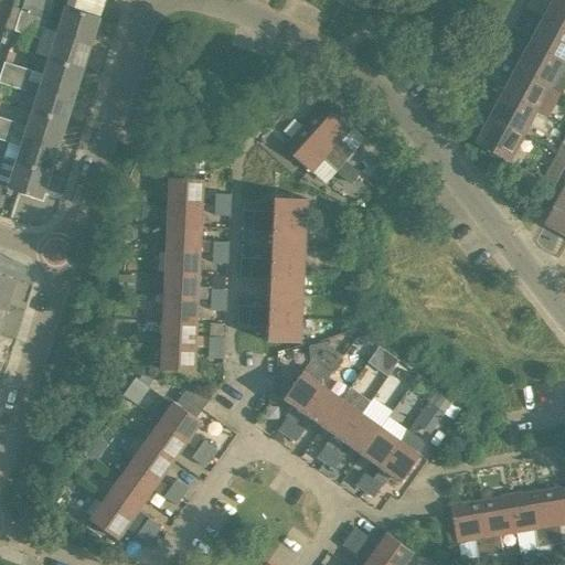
[(564,0),(552,0),(542,20),(564,31),(564,0)]
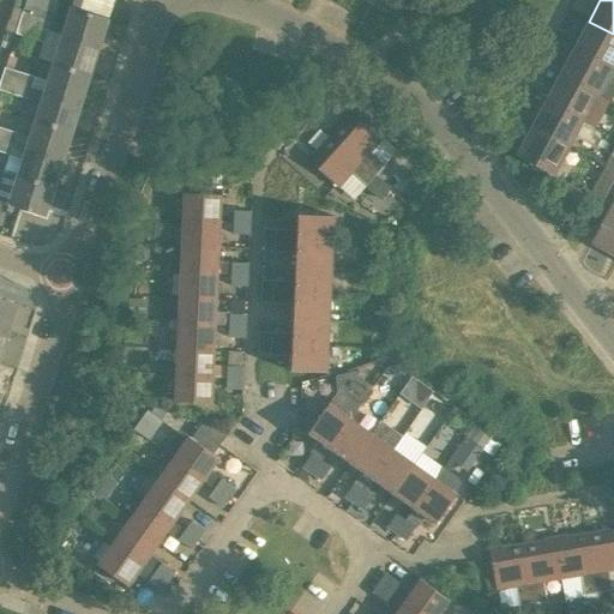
[(53,22),(49,32),(64,37),(100,49),(109,19),(72,8),(67,25),(53,22)]
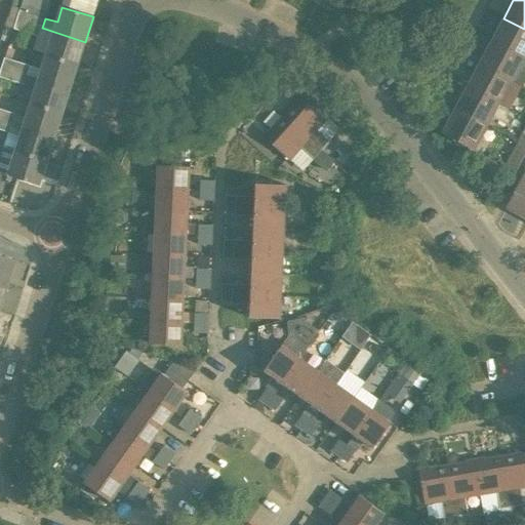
[(18,10),(15,19),(42,28),(45,18),(18,10)]
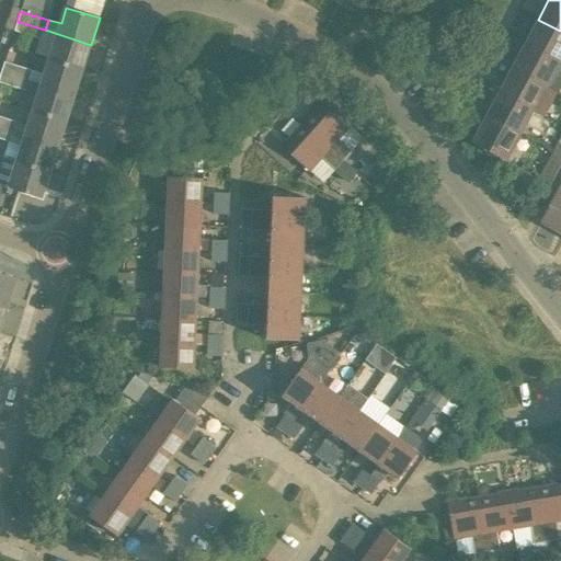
[(13,31),(16,21),(10,19),(7,29),(13,31)]
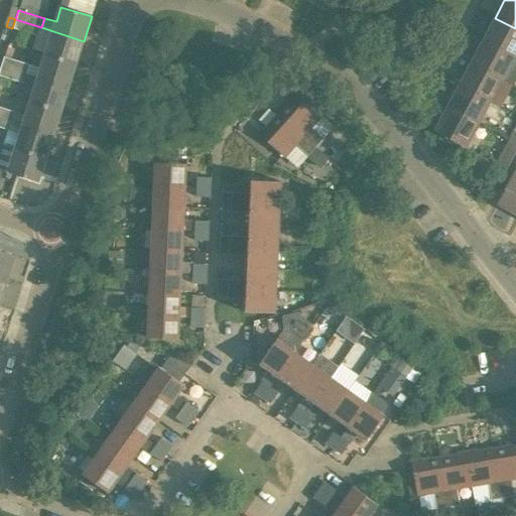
[(515,54),(515,28),(495,18),(483,40),(515,57),(515,54)]
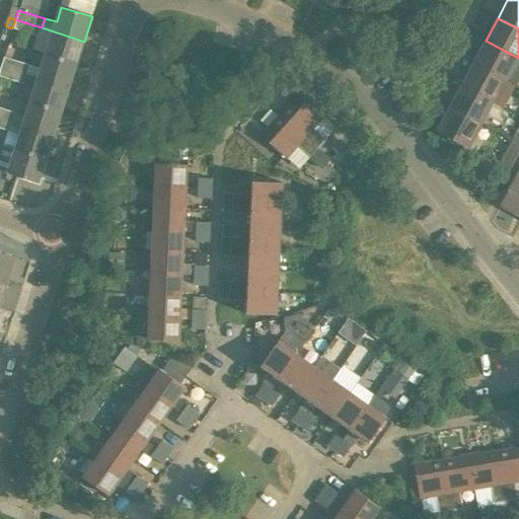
[(42,27),(15,19),(12,28),(39,36),(42,27)]
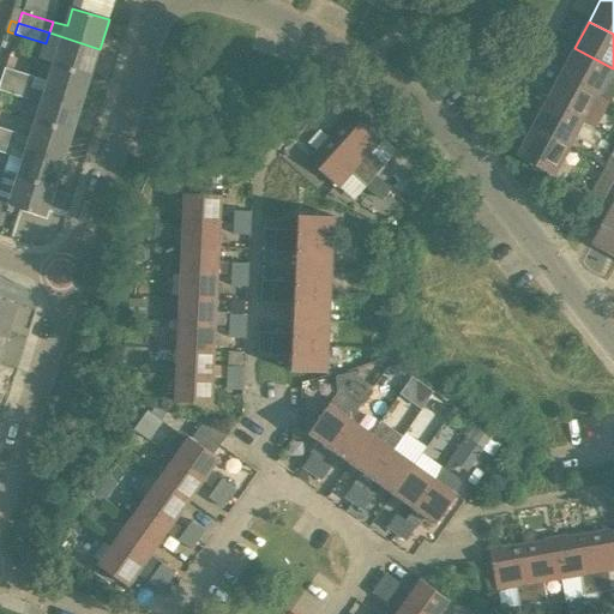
[(46,43),(40,61),(54,65),(90,77),(100,49),(49,32),(46,43)]
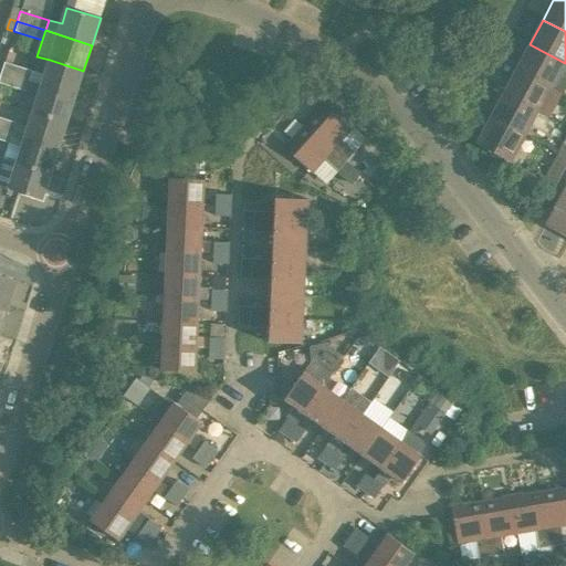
[(565,63),(530,44),(517,69),(552,87),(565,63)]
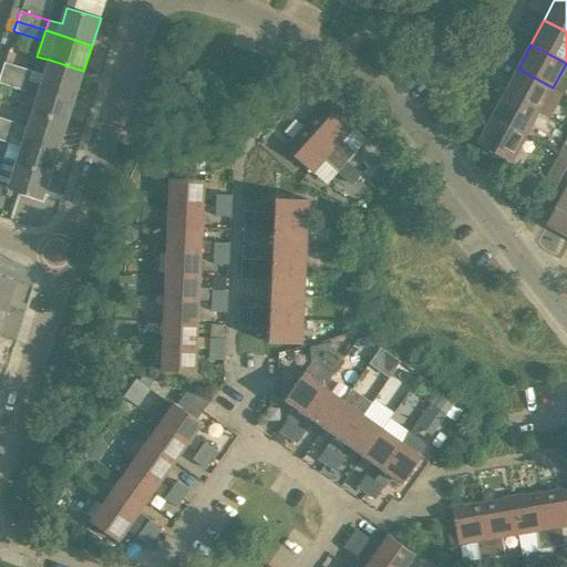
[(50,60),(42,86),(59,92),(75,96),(80,84),(83,71),(50,60)]
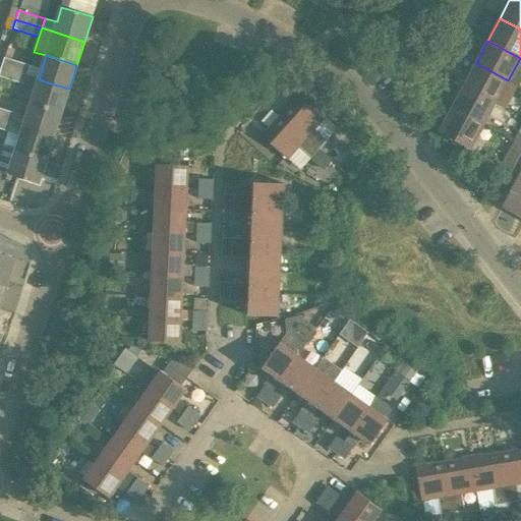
[(4,57),(1,67),(25,75),(29,65),(4,57)]
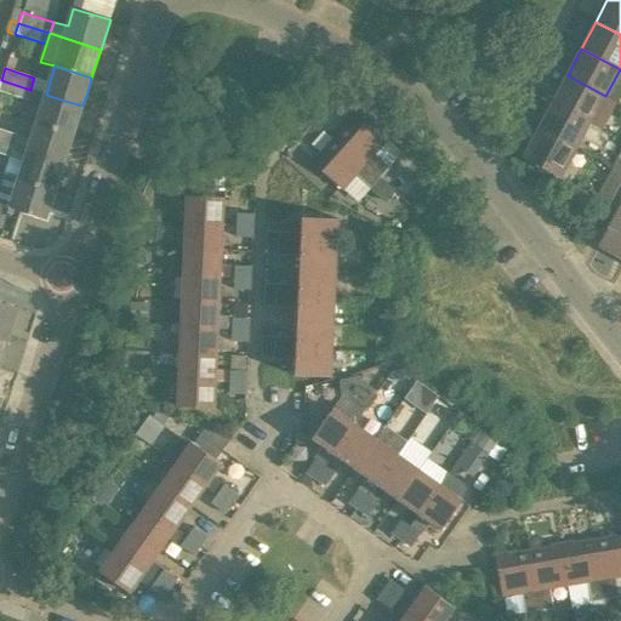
[(605,96),(568,75),(553,102),(591,123),(605,96)]
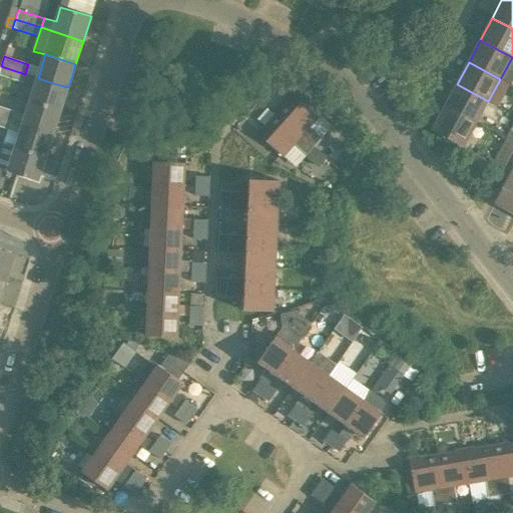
[(25,74),(1,66),(0,67),(0,76),(22,83),(25,74)]
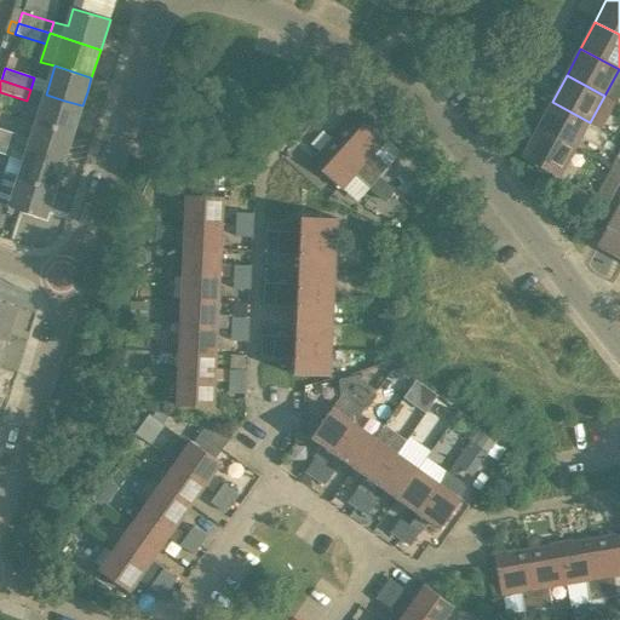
[(40,114),(36,122),(56,128),(74,135),(78,120),(82,105),(64,101),(46,95),(42,105),(40,114)]
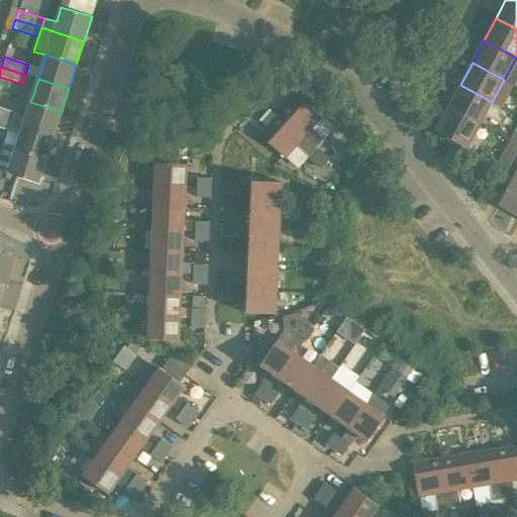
[(492,102),(460,85),(448,107),(480,124),(492,102)]
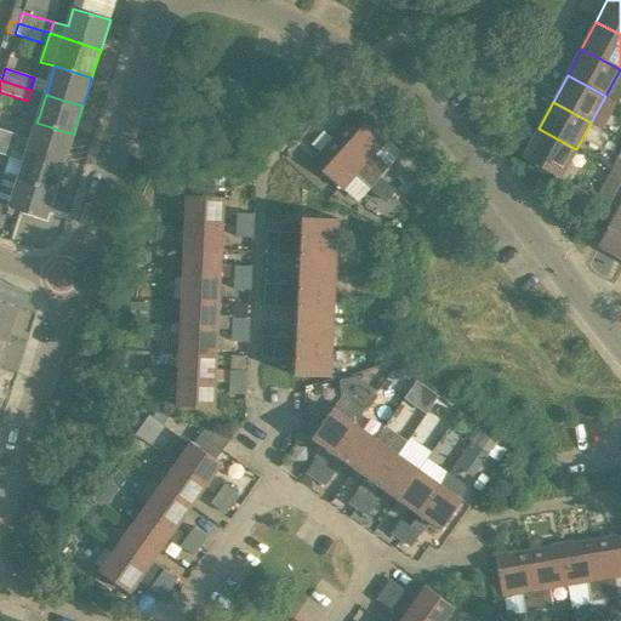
[(357,113),(334,138),(377,178),(386,167),(374,155),(387,140),(385,138),(357,113)]
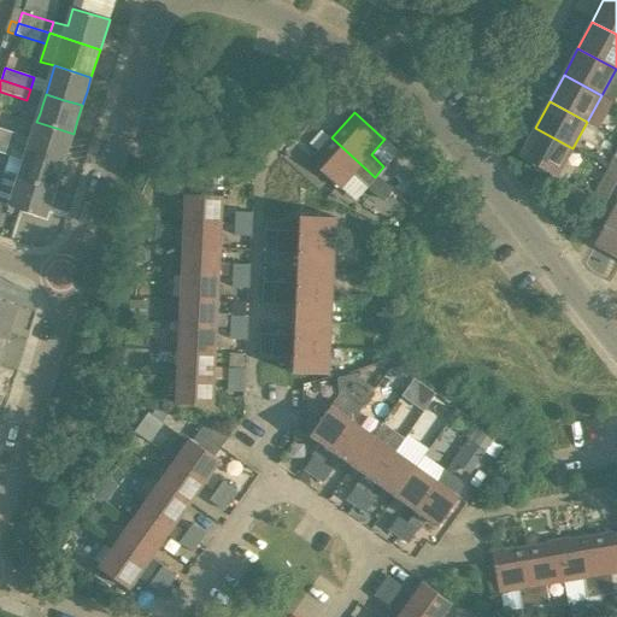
[(74,134),(36,122),(28,151),(64,162),(74,134)]
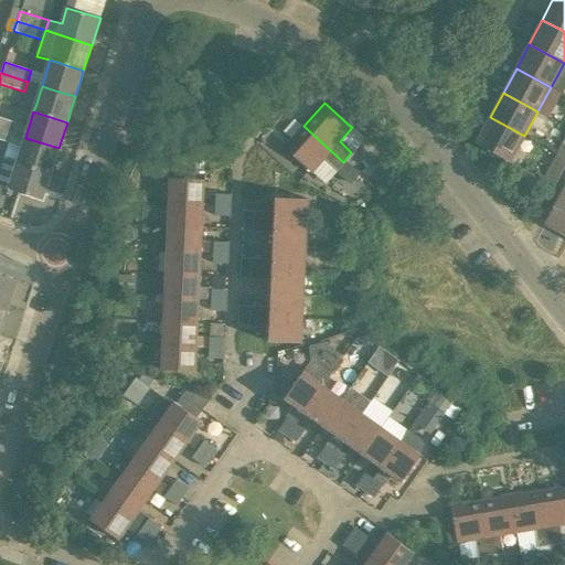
[(0,117),(0,128),(12,132),(14,123),(0,117)]
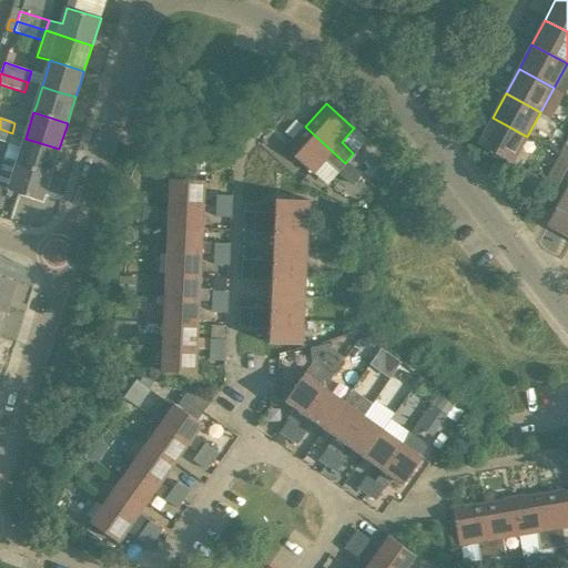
[(513,163),(527,137),(493,118),(478,144),(513,163)]
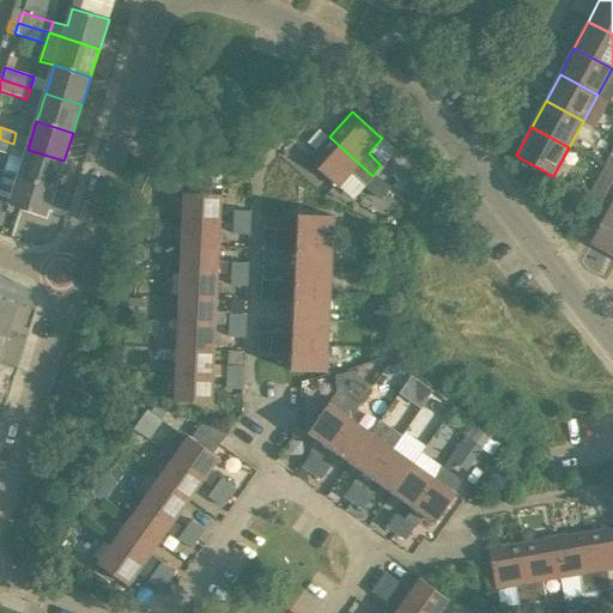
[(329,137),(307,162),(337,189),(350,175),(364,188),(377,199),(387,188),(382,184),(374,177),(372,176),(329,137)]
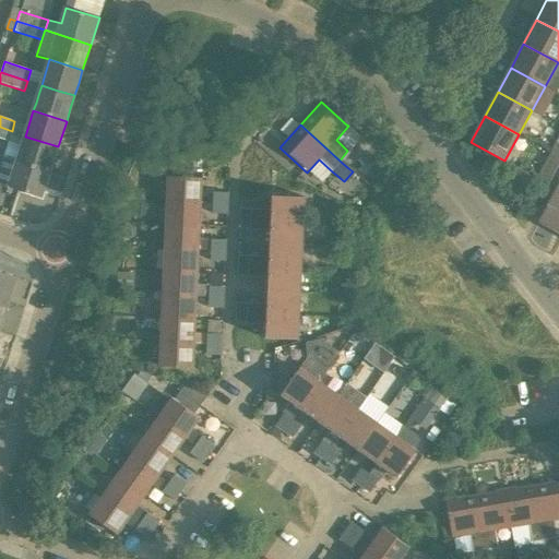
[(0,138),(9,141),(12,131),(0,127),(0,138)]
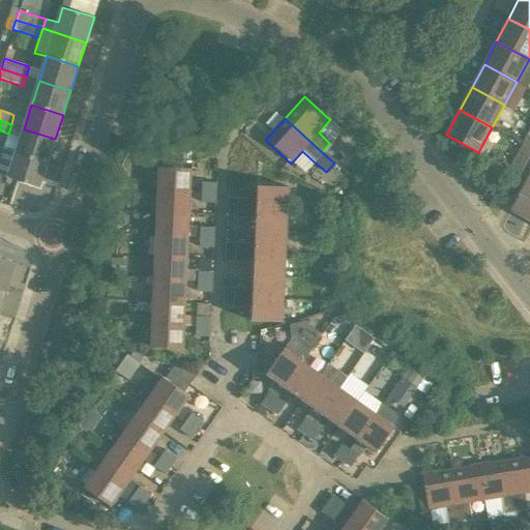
[(55,139),(24,129),(17,153),(48,164),(55,139)]
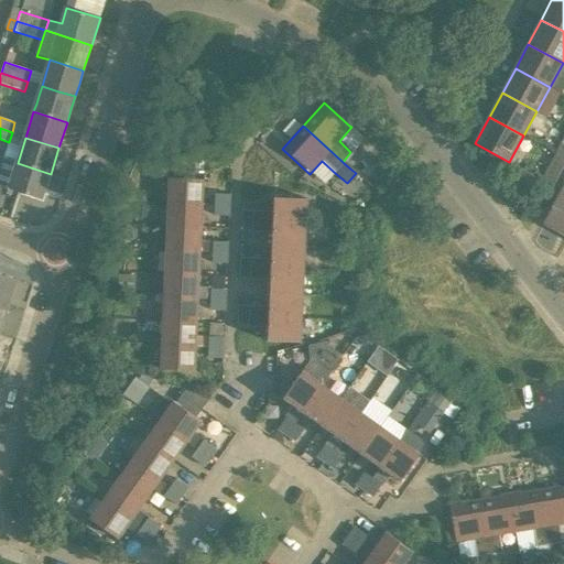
[(350,152),(343,162),(344,163),(351,170),(360,160),(350,152)]
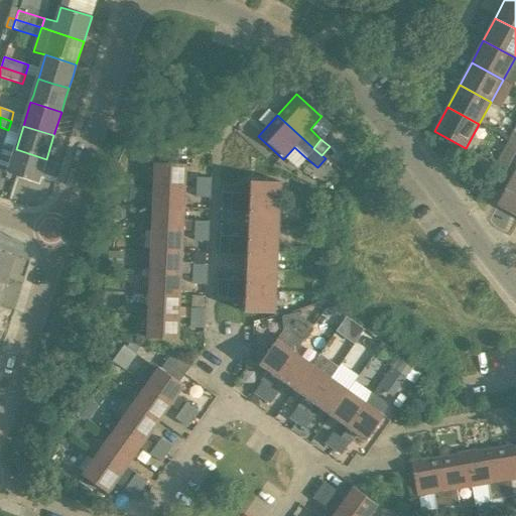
[(506,169),(515,150),(515,144),(508,140),(495,163),(506,169)]
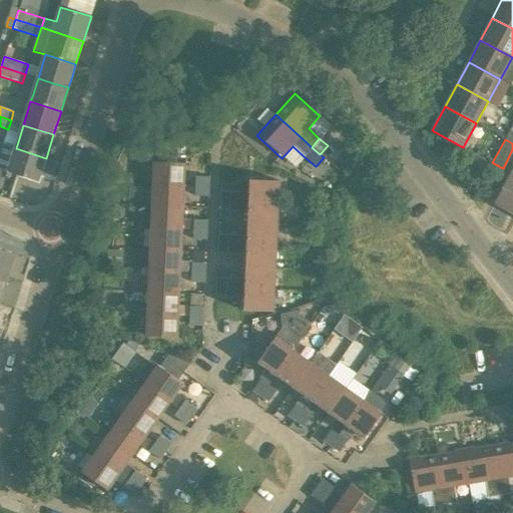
[(360,155),(347,143),(340,152),(353,163),(360,155)]
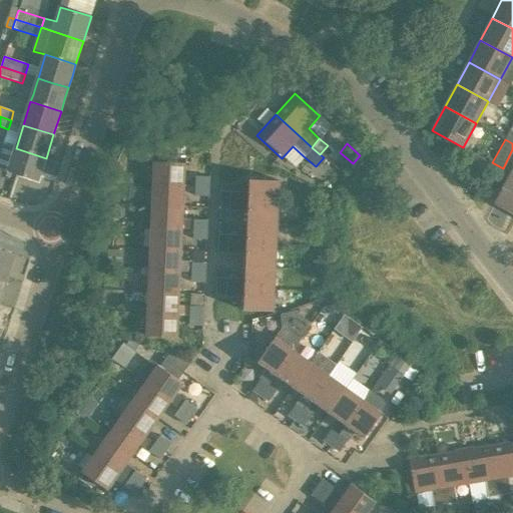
[(16,148),(8,171),(38,181),(46,158),(16,148)]
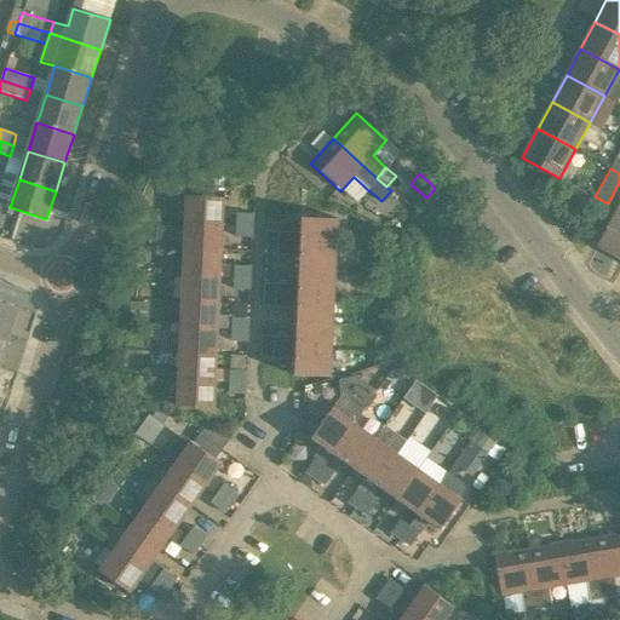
[(184,197),(183,224),(220,225),(222,199),(184,197)]
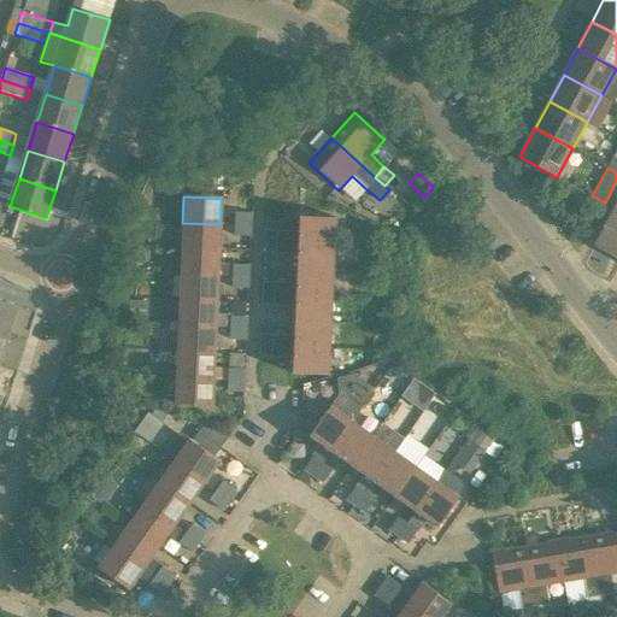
[(616,200),(593,245),(616,257),(616,200)]
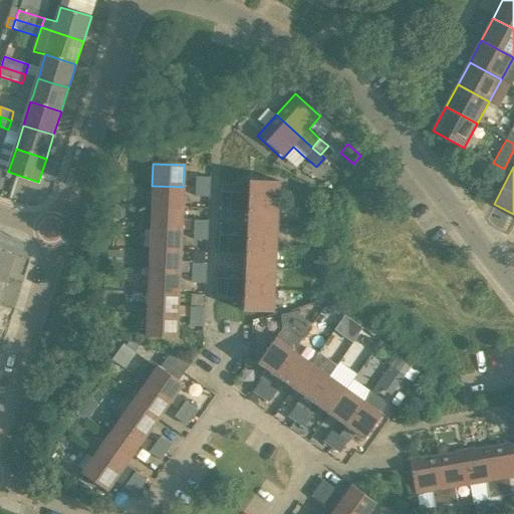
[(196,186),(209,187),(209,177),(196,177),(196,186)]
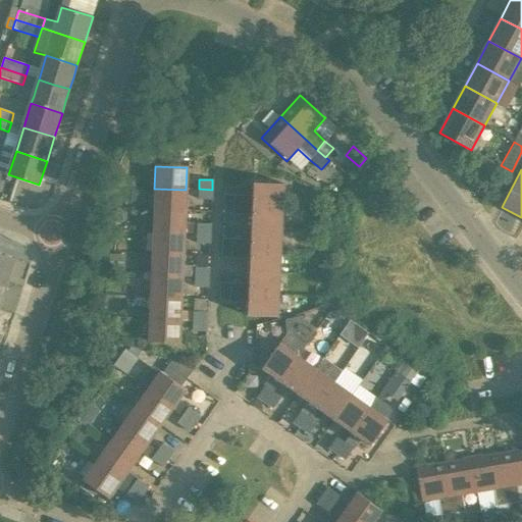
[(246,317),(277,318),(282,186),(251,185),(247,303),(246,317)]
